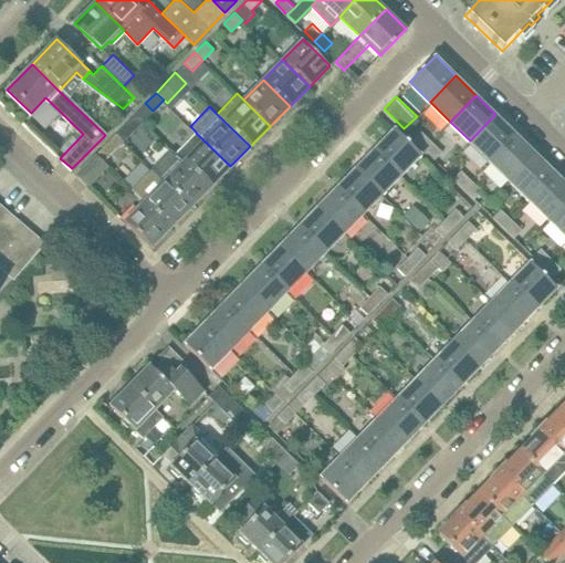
[(495,114),(470,141),(490,160),(515,134),(495,114)]
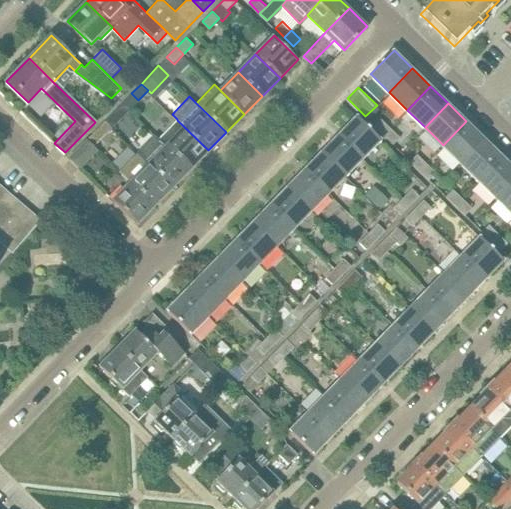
[(115,110),(105,120),(112,127),(122,117),(115,110)]
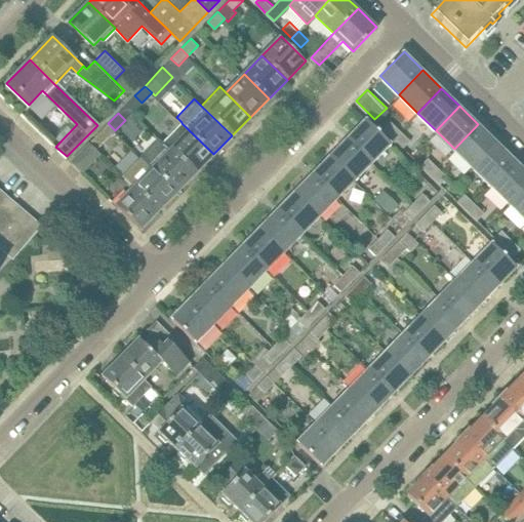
[(366,119),(348,137),(372,161),(391,143),(366,118),(366,119)]
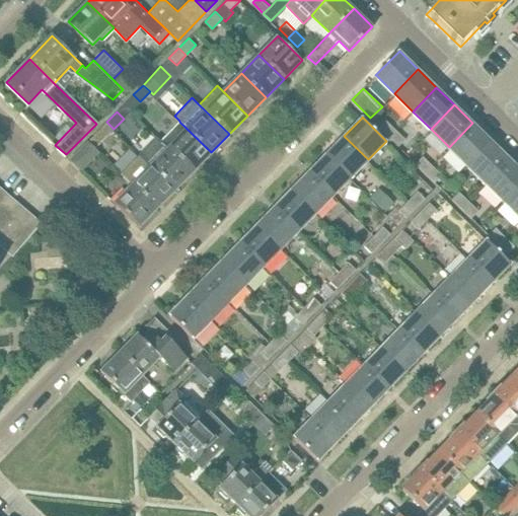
[(388,136),(395,129),(386,120),(379,127),(388,136)]
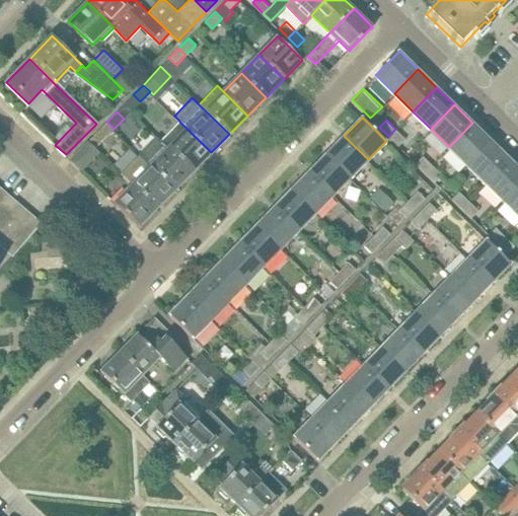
[(106,122),(96,132),(103,139),(114,129),(106,122)]
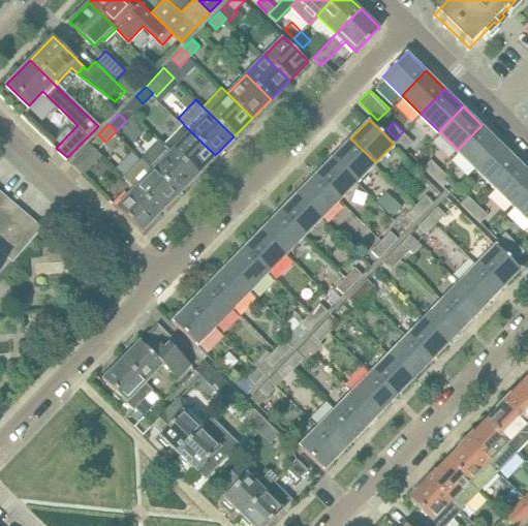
[(183,124),(164,143),(197,174),(215,155),(183,124)]
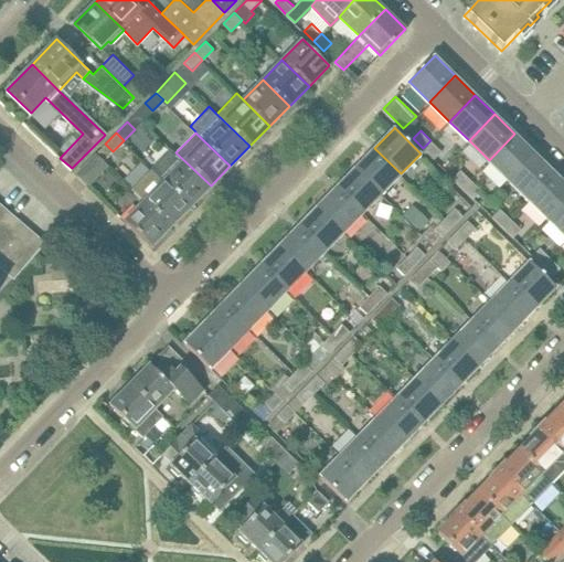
[(514,134),(489,160),(509,180),(534,154),(514,134)]
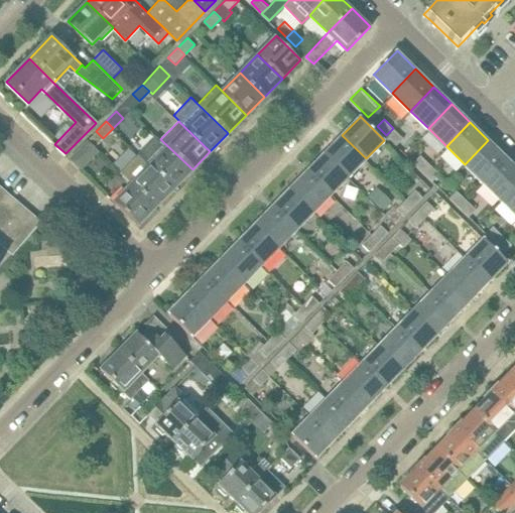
[(393,128),(386,135),(396,144),(403,137),(393,128)]
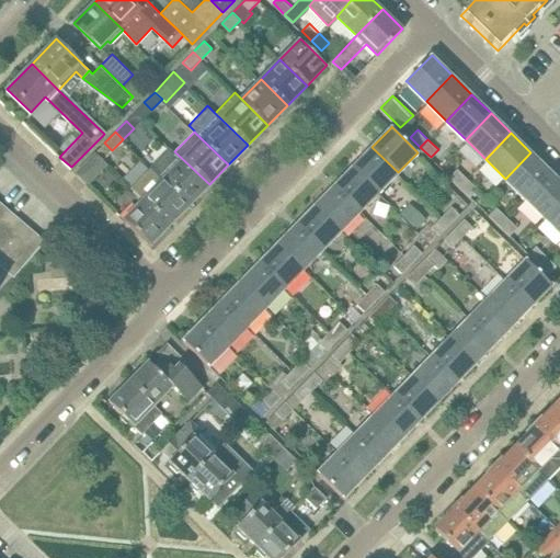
[(150,166),(190,204),(209,184),(174,151),(170,146),(150,166)]
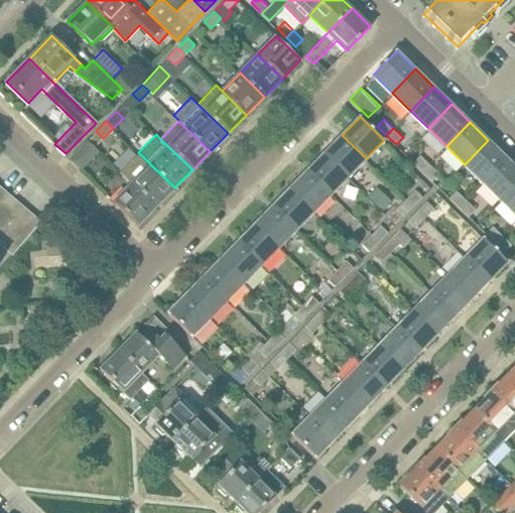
[(342,135),(325,152),(349,176),(366,158),(342,135)]
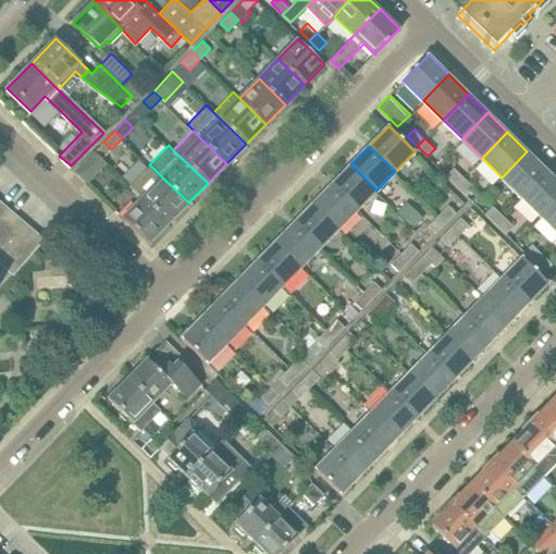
[(95,150),(75,171),(86,182),(107,161),(95,150)]
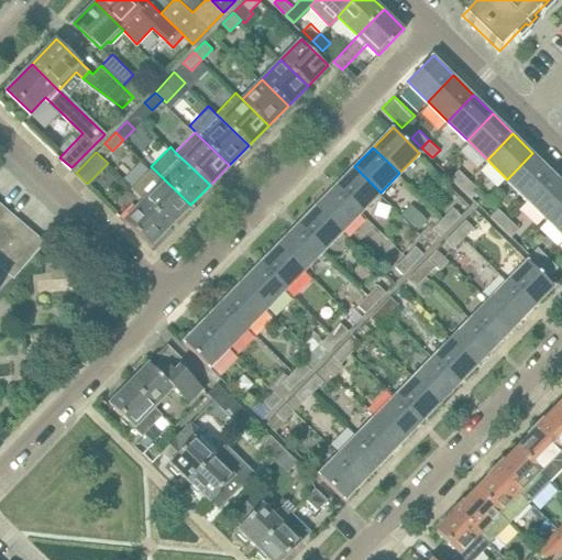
[(532,153),(507,179),(527,198),(552,172),(532,153)]
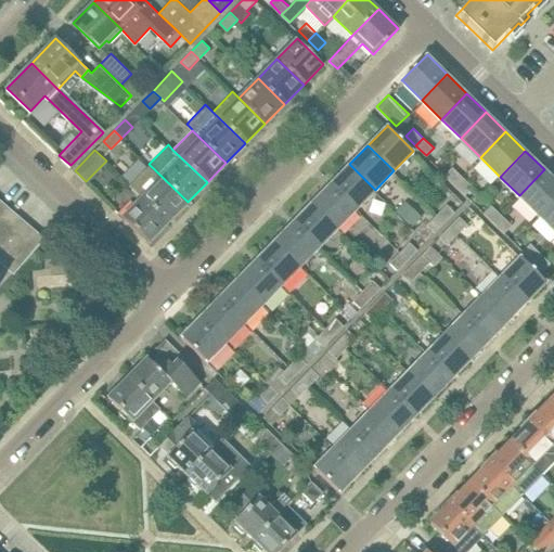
[(149,164),(129,184),(142,196),(168,222),(188,202),(149,164)]
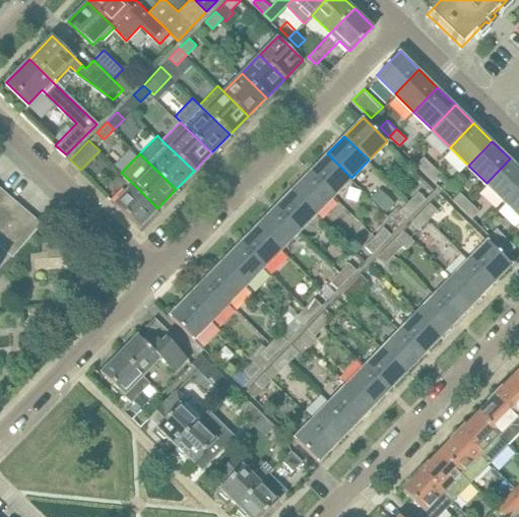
[(327,153),(310,172),(334,195),(351,178),(327,153)]
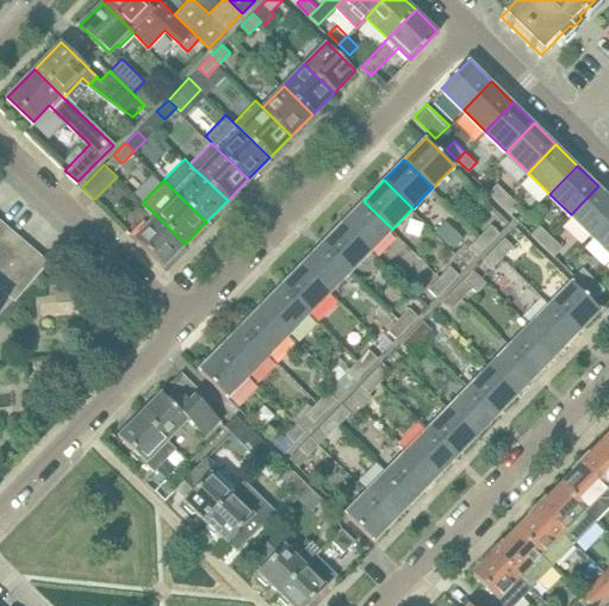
[(489,191),(499,201),(508,193),(497,182),(489,191)]
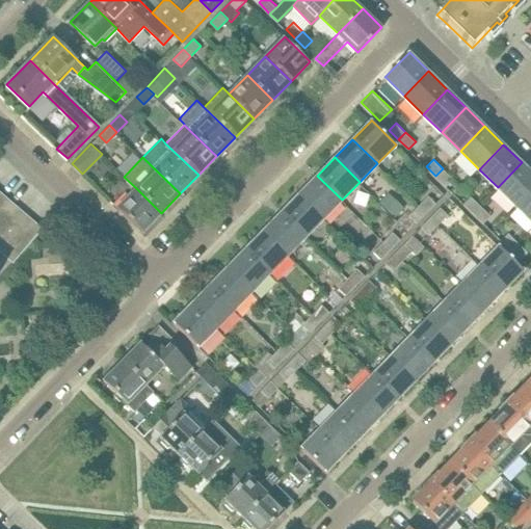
[(530,170),(522,162),(498,187),(516,206),(530,190),(530,170)]
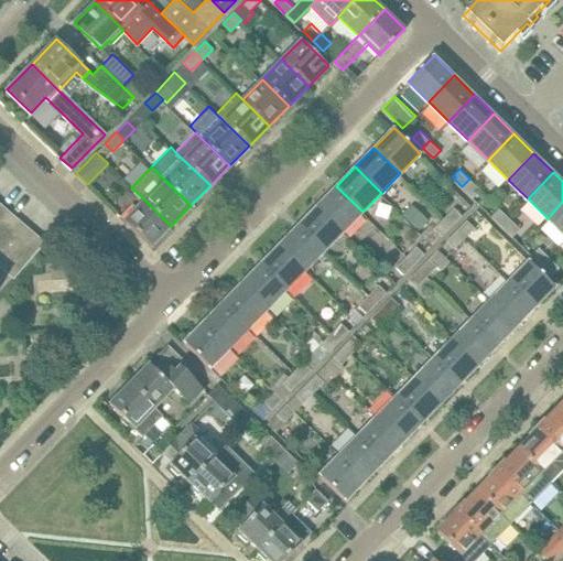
[(480,189),(469,179),(462,186),(473,197),(480,189)]
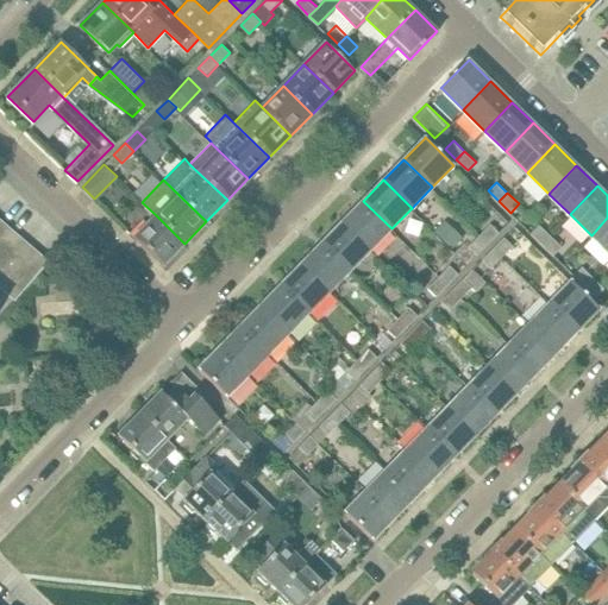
[(363,201),(343,221),(371,250),(392,228),(363,201)]
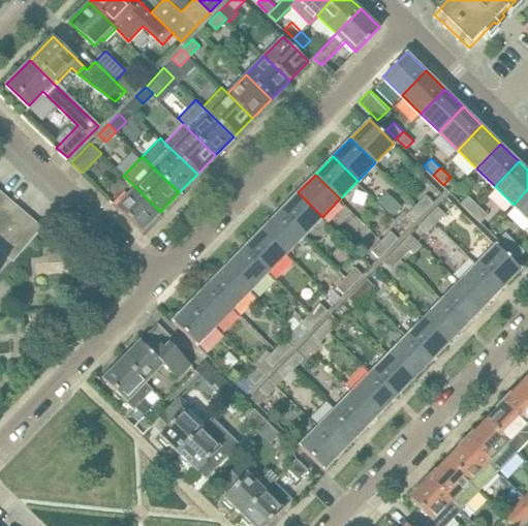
[(135,187),(117,206),(142,230),(160,212),(135,187)]
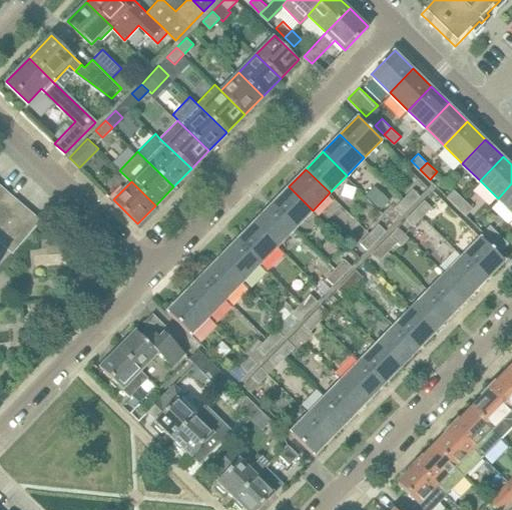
[(375,182),(365,192),(381,207),(391,197),(375,182)]
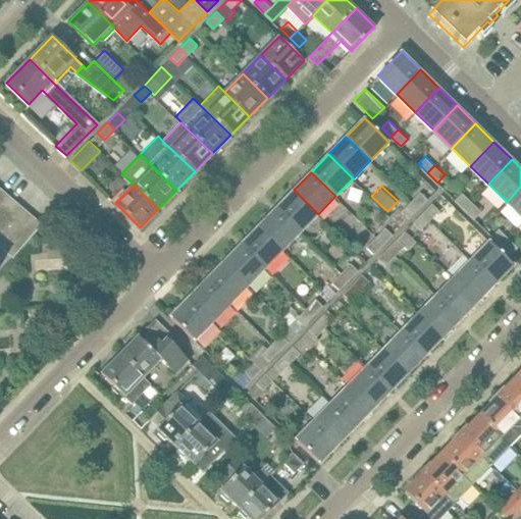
[(520,187),(507,202),(520,215),(520,187)]
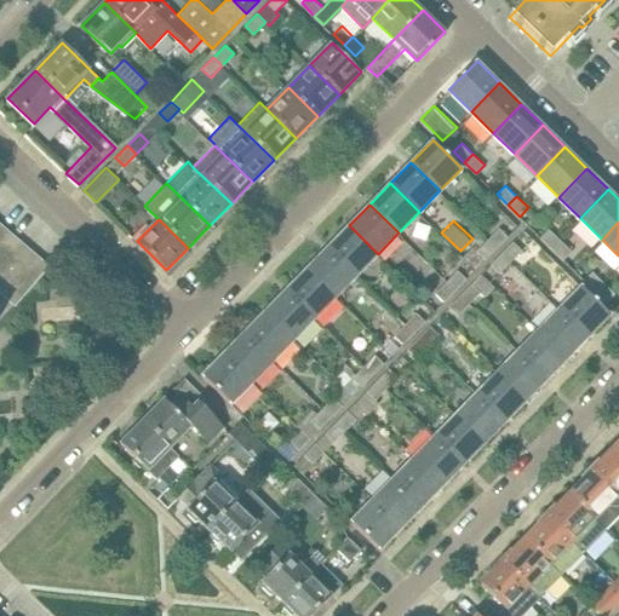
[(349,225),(328,247),(357,275),(378,254),(349,225)]
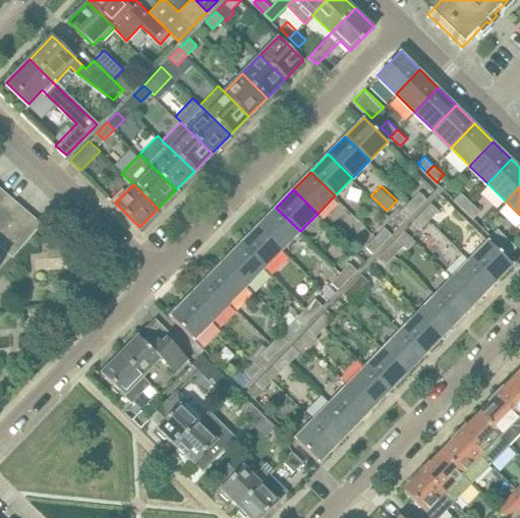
[(419,190),(410,200),(417,208),(426,197),(419,190)]
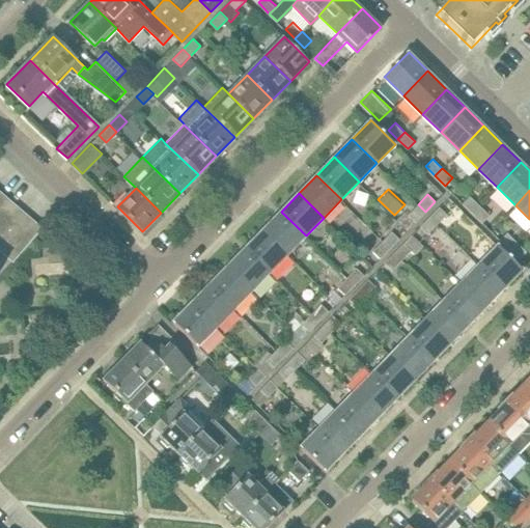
[(463,202),(472,213),(479,204),(470,195),(463,202)]
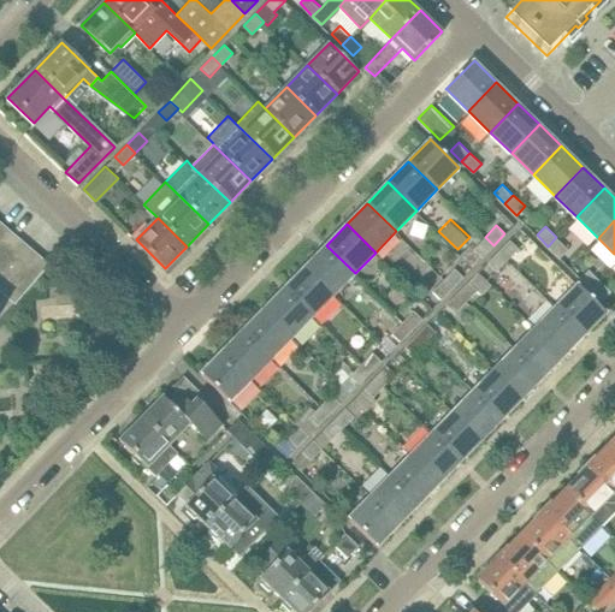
[(9,227),(0,237),(0,255),(1,256),(19,237),(9,227)]
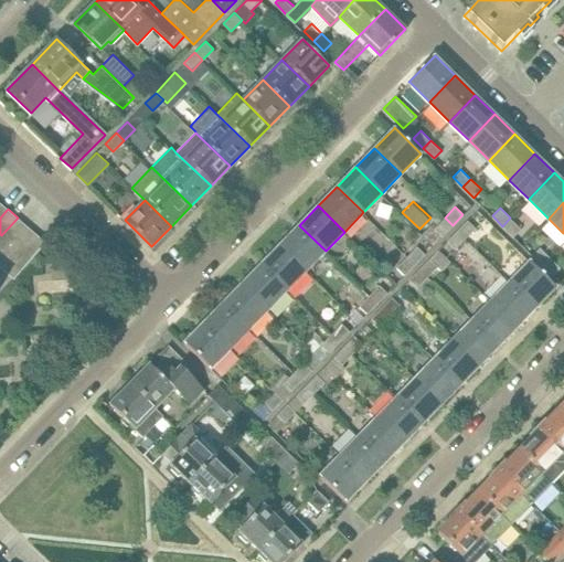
[(18,218),(1,235),(11,244),(27,225),(18,218)]
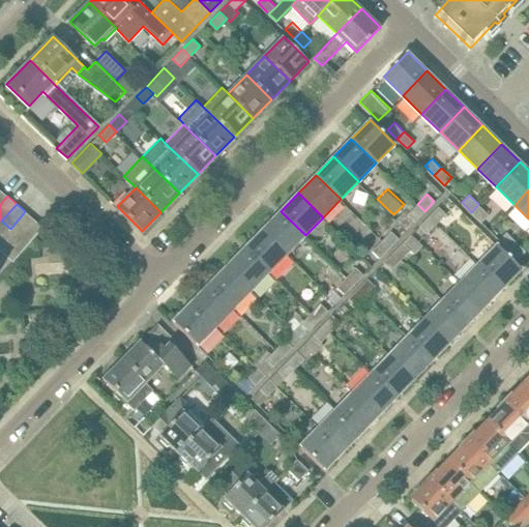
[(415,221),(424,211),(417,204),(408,213),(415,221)]
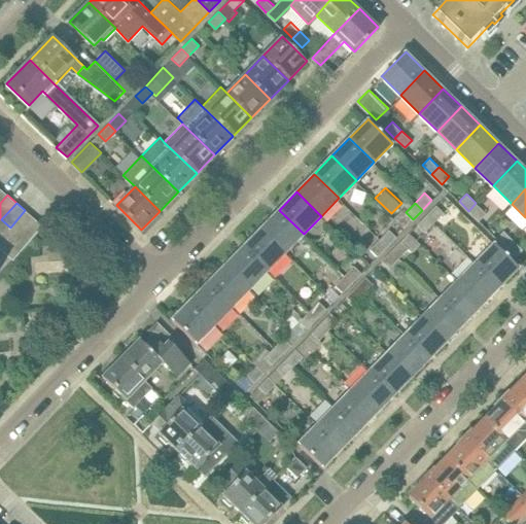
[(476,203),(468,211),(479,220),(486,213),(476,203)]
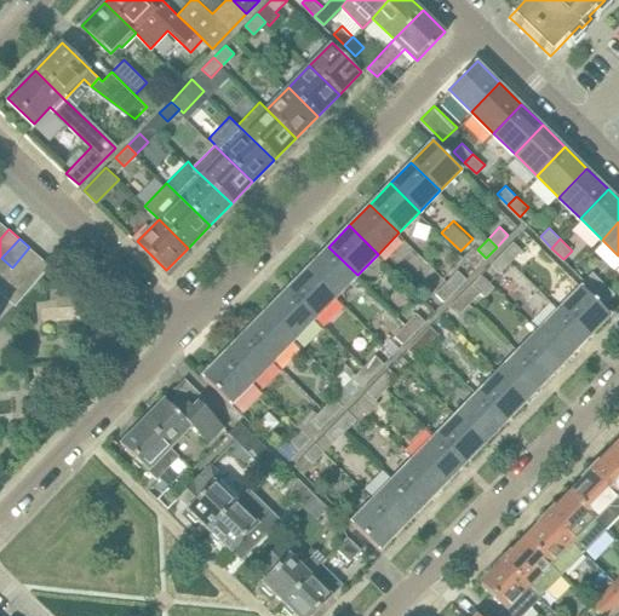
[(514,241),(503,252),(511,260),(522,249),(514,241)]
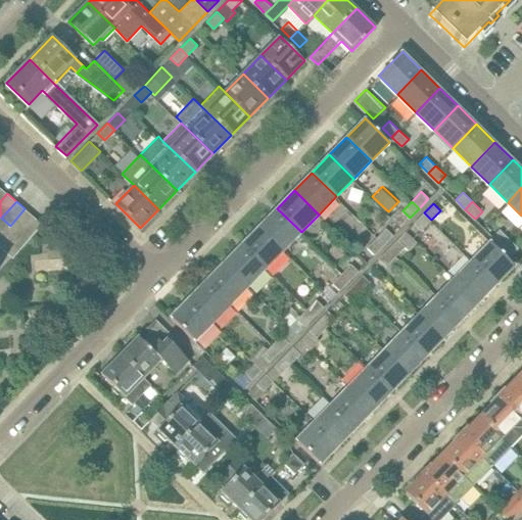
[(25,208),(10,226),(19,233),(34,216),(25,208)]
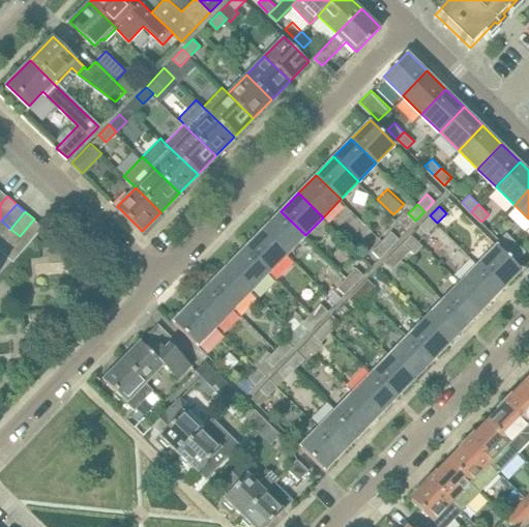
[(281,211),(262,229),(287,254),(305,235),(281,211)]
